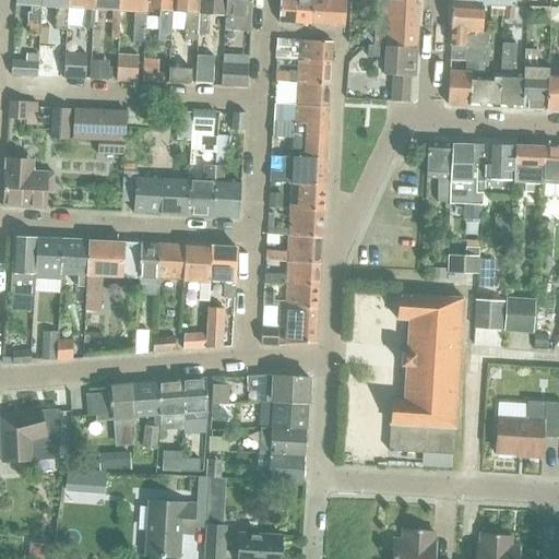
[(39,34),(40,6),(40,0),(15,0),(15,4),(30,6),(28,34),(39,34)]
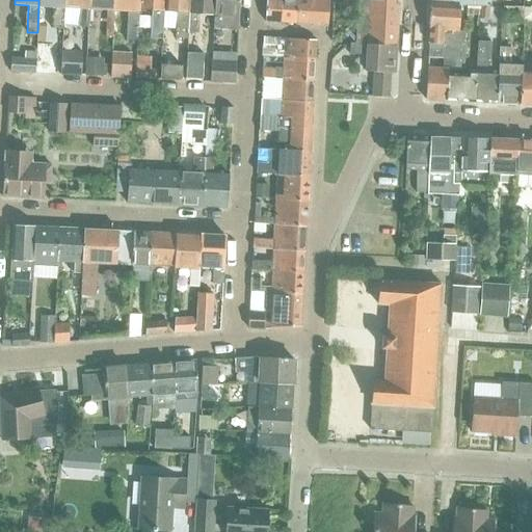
[(62,28),(64,7),(64,0),(38,0),(38,5),(52,6),(51,27),(62,28)]
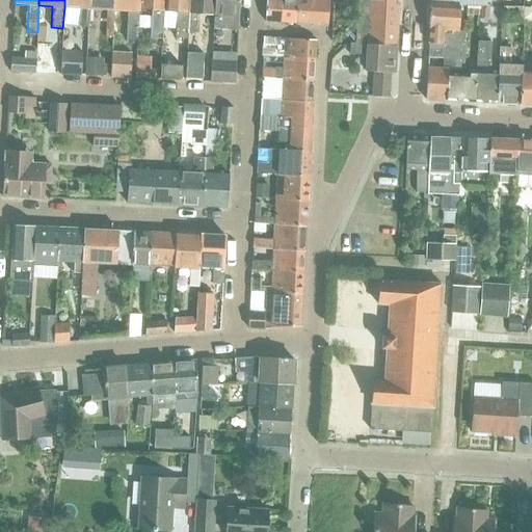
[(88,26),(89,9),(89,0),(64,0),(64,7),(80,8),(79,26),(88,26)]
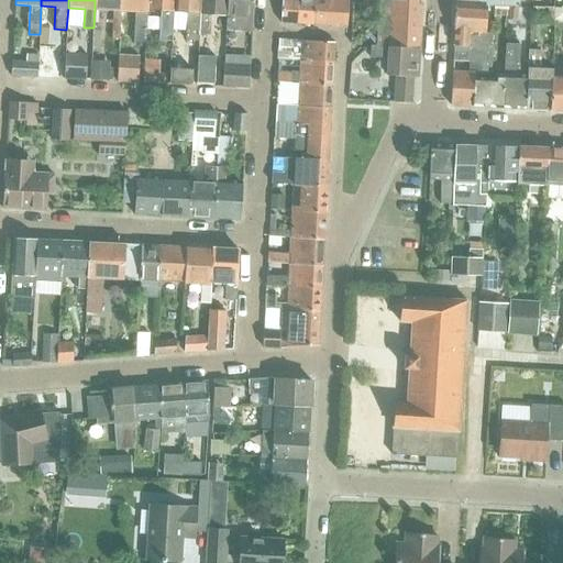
[(120,11),(121,0),(95,0),(95,10),(112,11),(110,39),(119,39),(120,11)]
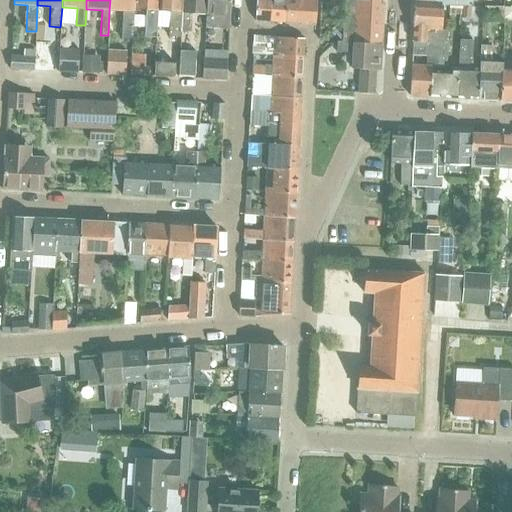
[(110,0),(109,10),(122,11),(120,40),(132,40),(134,11),(134,0),(110,0)]
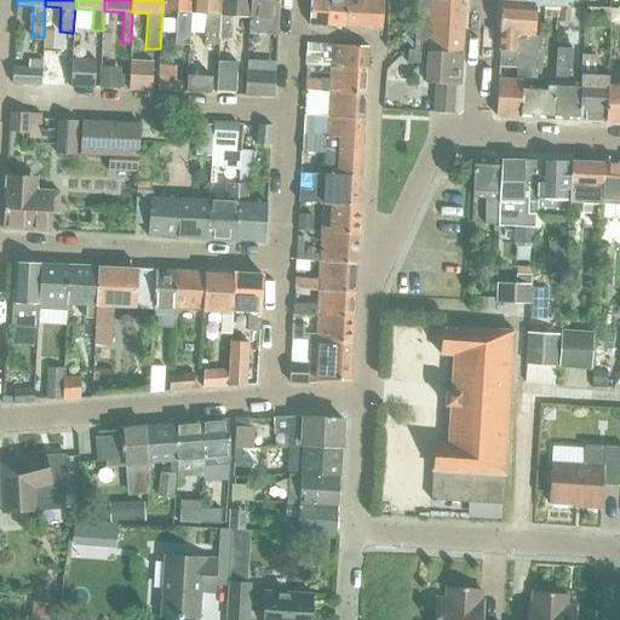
[(162,0),(162,13),(176,13),(174,46),(189,47),(190,24),(191,15),(191,0),(162,0)]
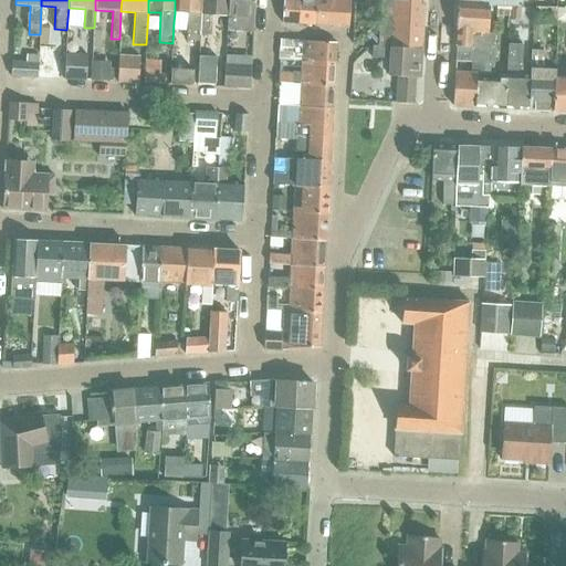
[(201,0),(175,0),(175,13),(188,14),(187,42),(199,42),(200,35),(201,0)]
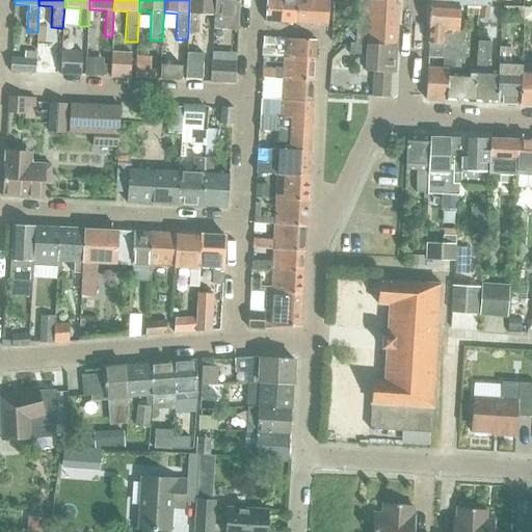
[(214,0),(189,0),(188,33),(197,34),(198,16),(213,17),(214,0)]
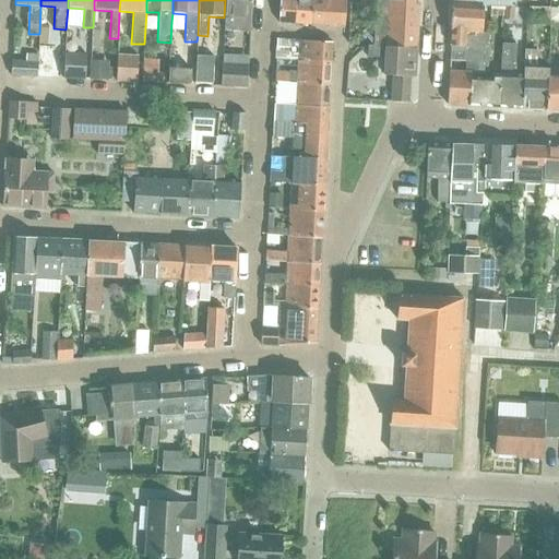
[(251,0),(225,0),(224,18),(224,28),(249,31),(250,19),(251,19),(251,0)]
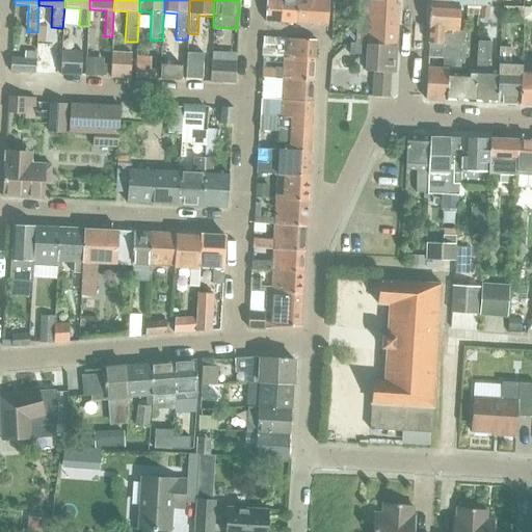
[(266,0),(266,21),(281,22),(282,0),(266,0)]
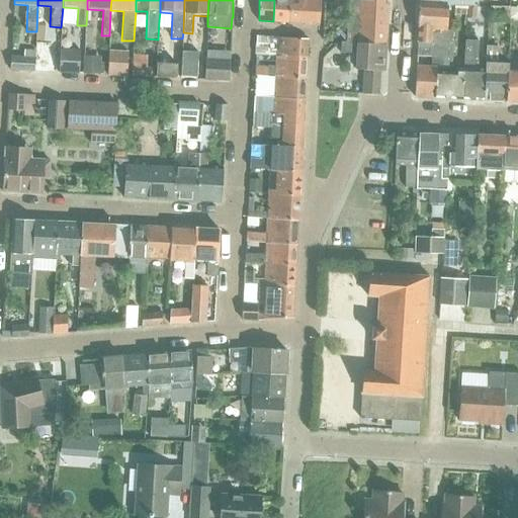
[(274,0),(273,21),(289,22),(289,0),(274,0)]
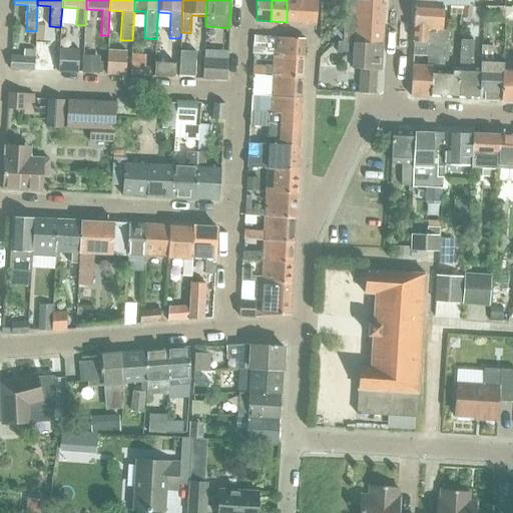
[(287,0),(287,22),(316,24),(317,0),(287,0)]
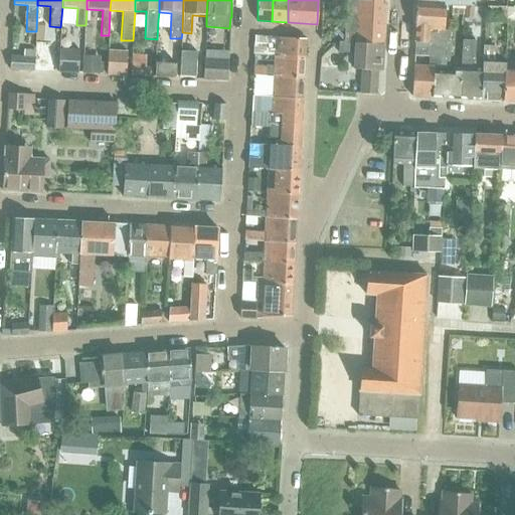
[(353,42),(382,44),(384,1),(361,0),(347,0),(347,20),(354,20),(353,42)]
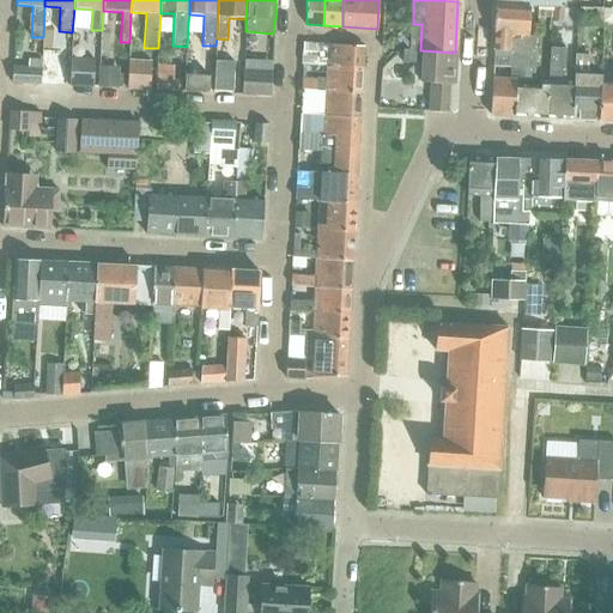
[(495,35),(493,49),(510,50),(535,53),(536,37),(529,36),(530,7),(497,5),(496,5),(496,19),(495,35)]
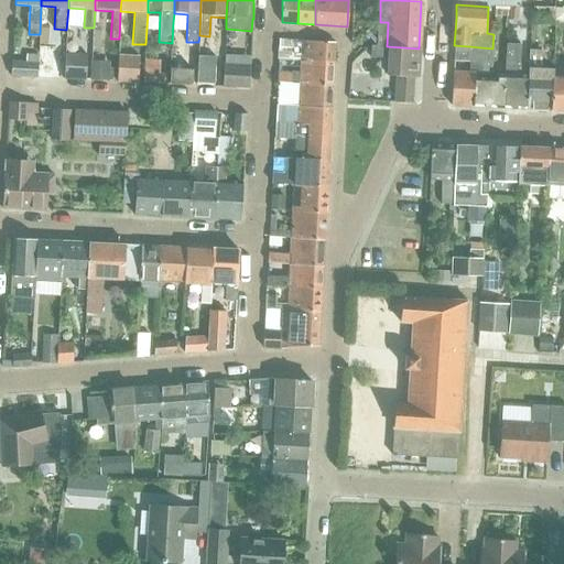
[(533,7),(533,22),(562,21),(562,7),(533,7)]
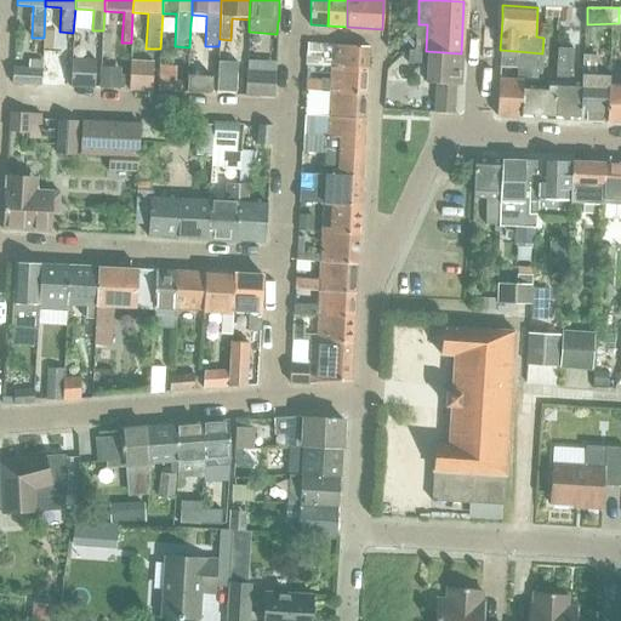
[(368,69),(369,47),(307,44),(307,52),(322,53),(322,60),(330,60),(330,67),(368,69)]
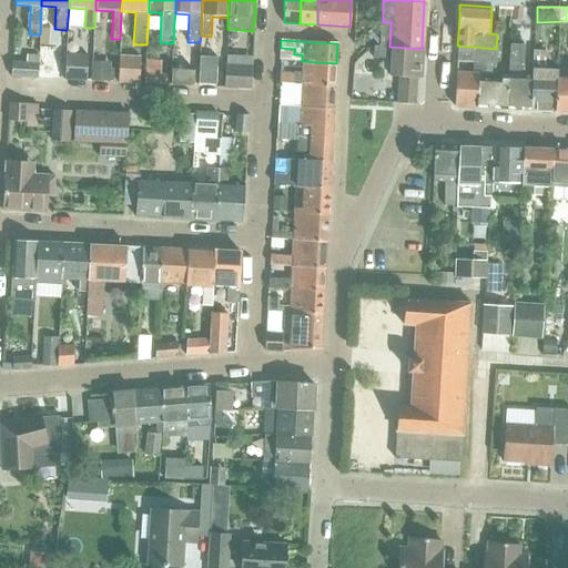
[(510,43),(509,54),(508,78),(507,108),(531,109),(533,79),(524,78),(525,44),(510,43)]
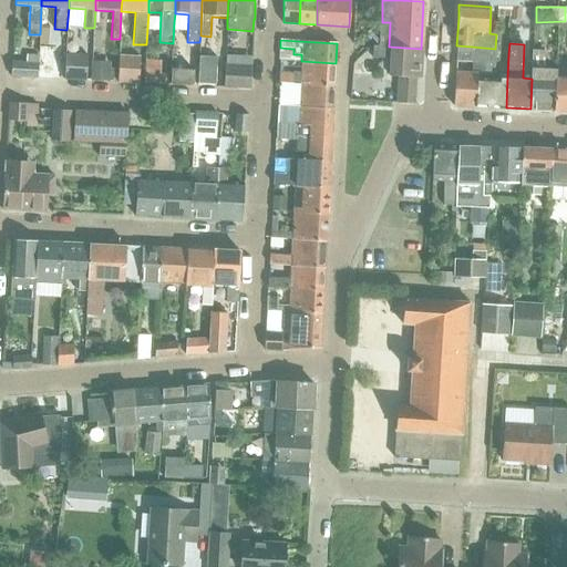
[(421,49),(389,47),(380,47),(374,45),(373,59),(389,60),(388,79),(398,79),(397,102),(413,103),(414,80),(419,80),(421,49)]
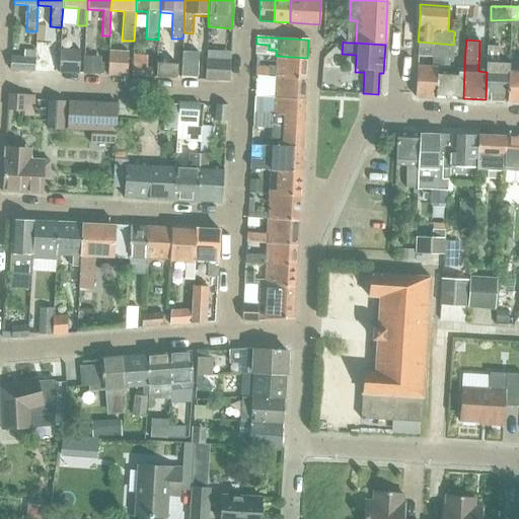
[(417,67),(416,96),(437,97),(438,68),(444,69),(452,69),(453,45),(432,43),(418,42),(418,56),(433,57),(432,68),(417,67)]
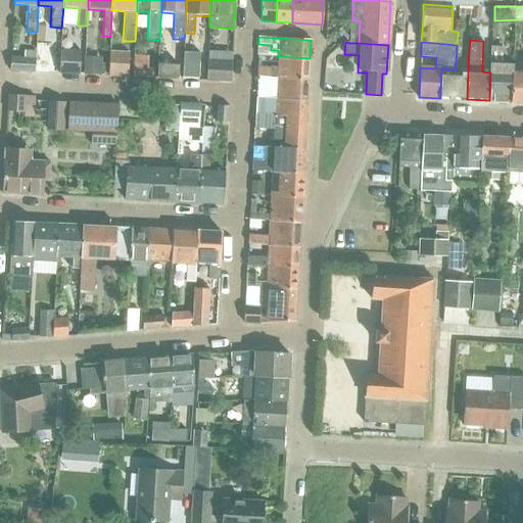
[(36,49),(34,72),(59,73),(60,50),(61,44),(36,43),(36,49)]
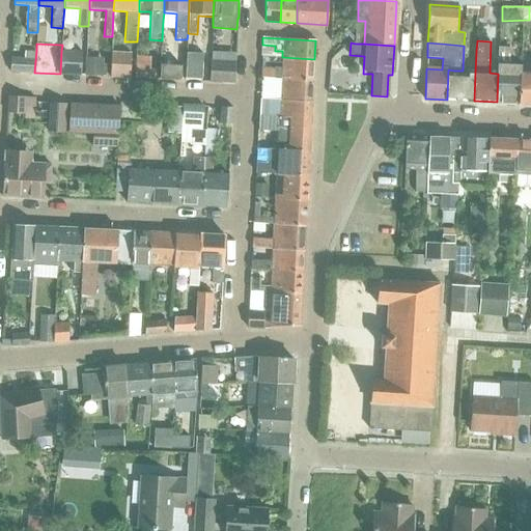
[(497,102),(519,103),(521,67),(508,66),(509,49),(499,49),(498,74),(497,102)]
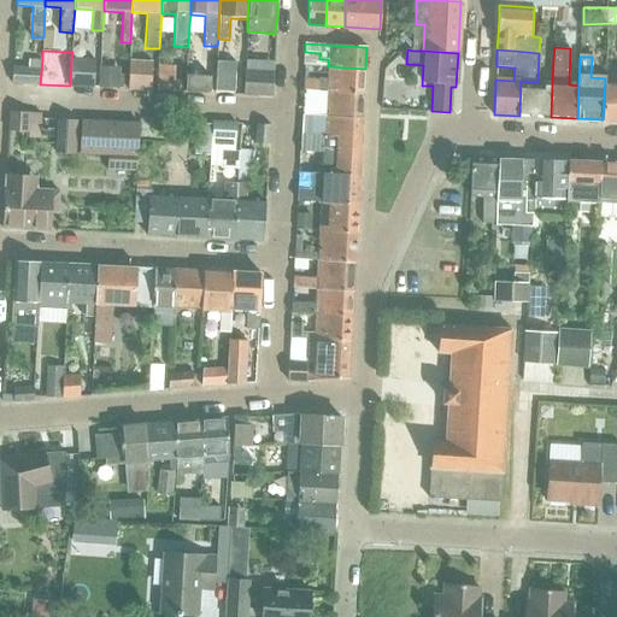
[(12,82),(12,83),(22,84),(40,84),(42,58),(29,58),(28,68),(13,68),(12,82)]
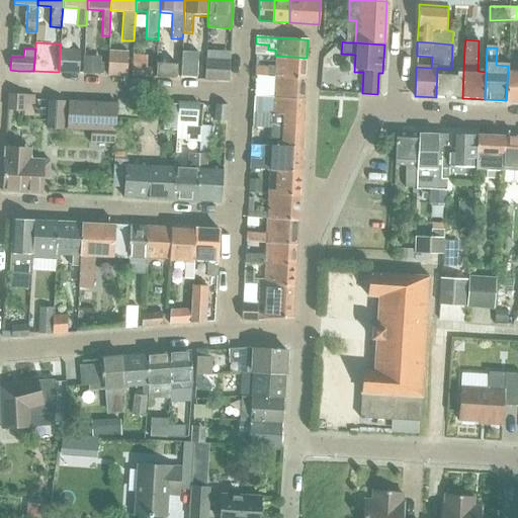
[(59,72),(59,73),(75,73),(79,74),(79,72),(80,66),(80,51),(69,51),(60,50),(59,72)]
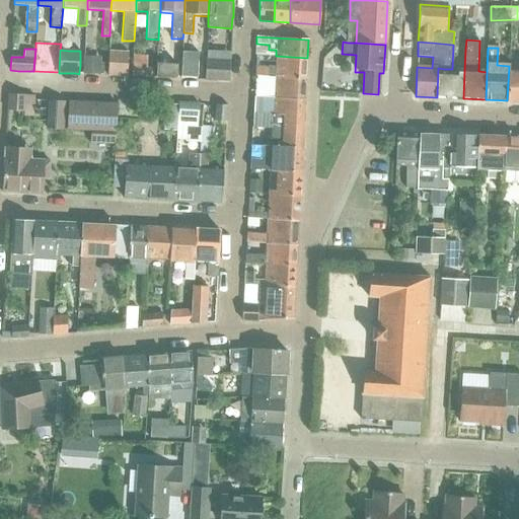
[(83,73),(101,74),(102,61),(97,61),(97,53),(84,52),(83,73)]
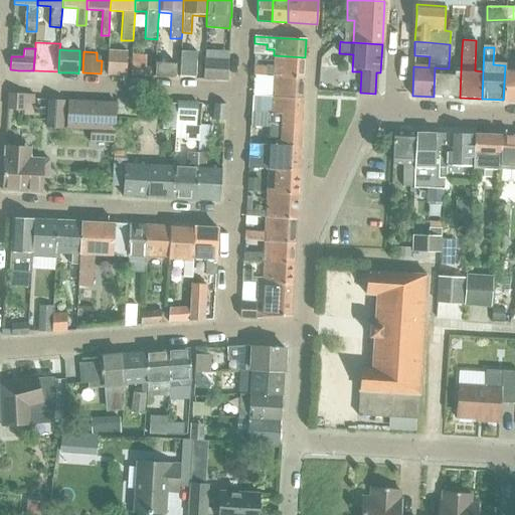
[(107,74),(126,75),(127,52),(108,51),(107,74)]
